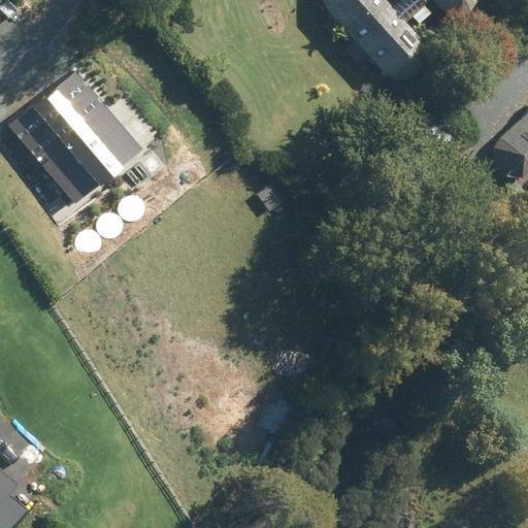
[(324,0),(325,6),(383,71),(409,76),(425,68),(428,51),(425,35),(393,0),(324,0)]
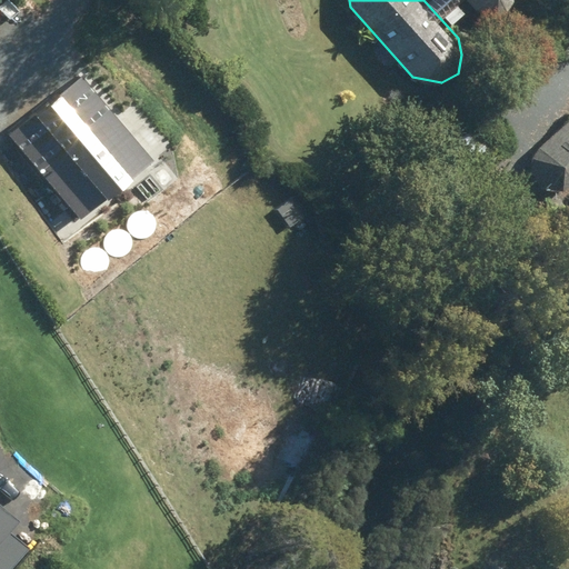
[(469,0),(477,8),(500,15),(515,5),(515,0),(469,0)]
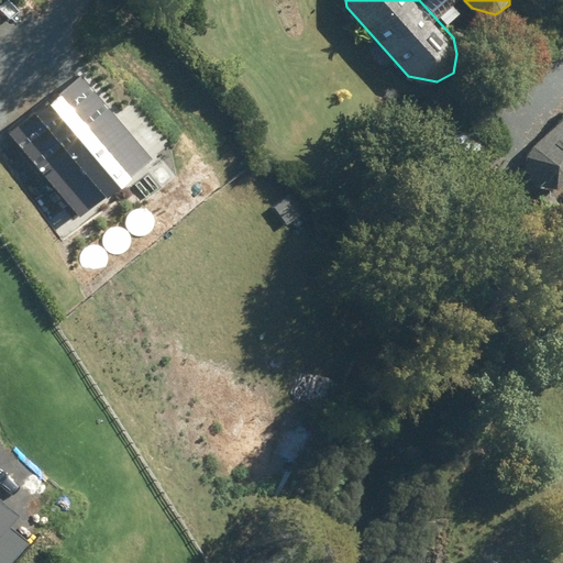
[(152,156),(83,74),(10,134),(79,217),(152,156)]
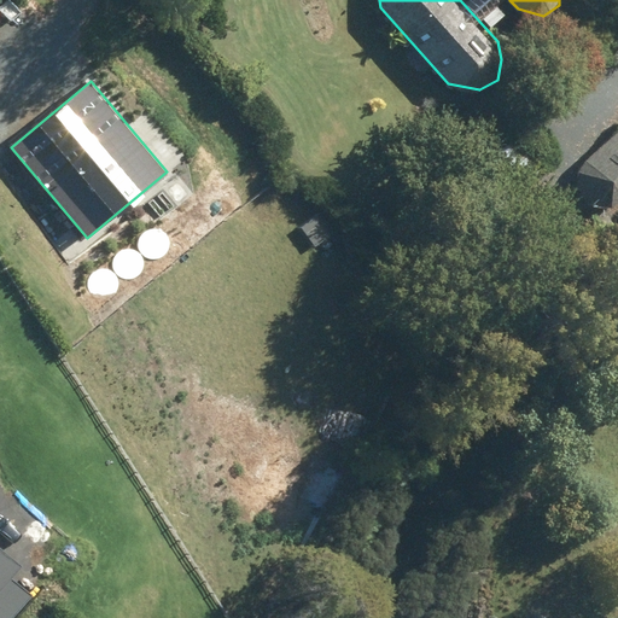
[(608,208),(617,204),(617,128),(582,157),(578,169),(577,181),(578,190),(582,199),(588,203),(598,207),(608,208)]
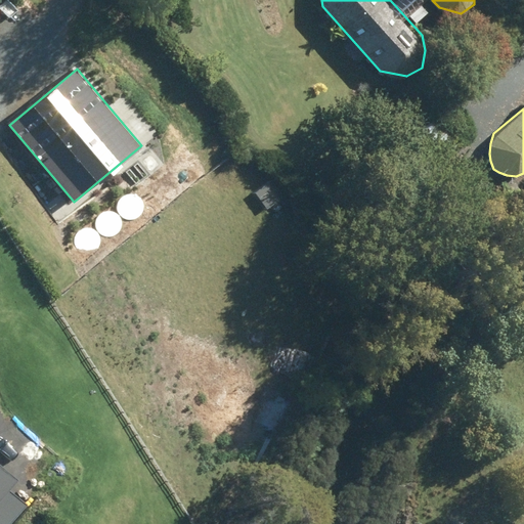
[(0,523),(32,490),(0,461),(0,523)]
